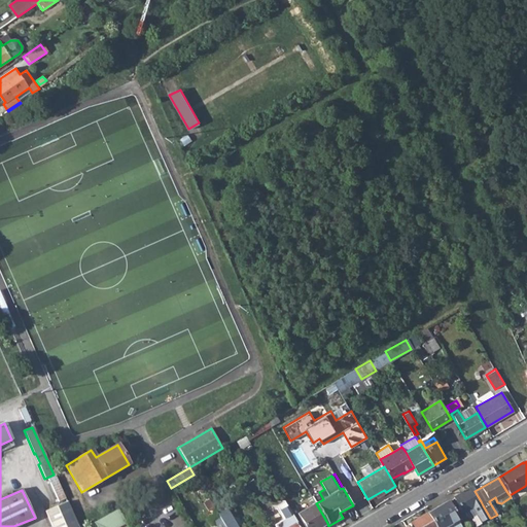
[(472,488),(455,498),(462,513),(471,507),(481,523),(491,518),(490,518),(483,505),(481,501),(475,491),(472,488)]
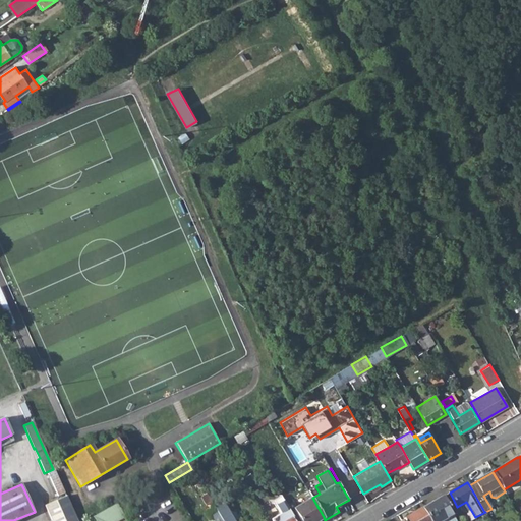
[(77,520),(66,496),(44,506),(50,520),(77,520)]
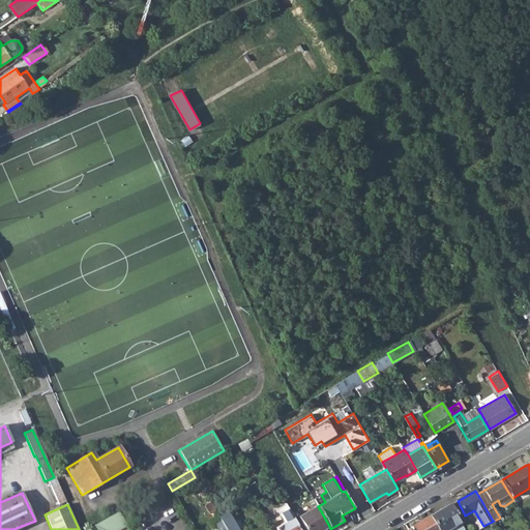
[(438,529),(449,529),(462,523),(451,504),(431,517),(438,529)]
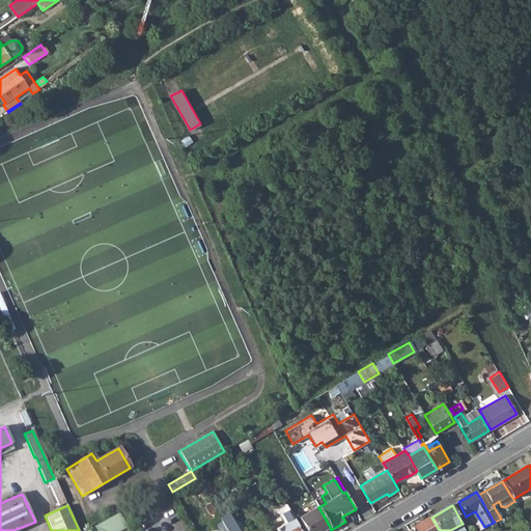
[(277,529),(277,530),(300,530),(298,527),(299,527),(287,507),(279,512),(286,524),(277,529)]
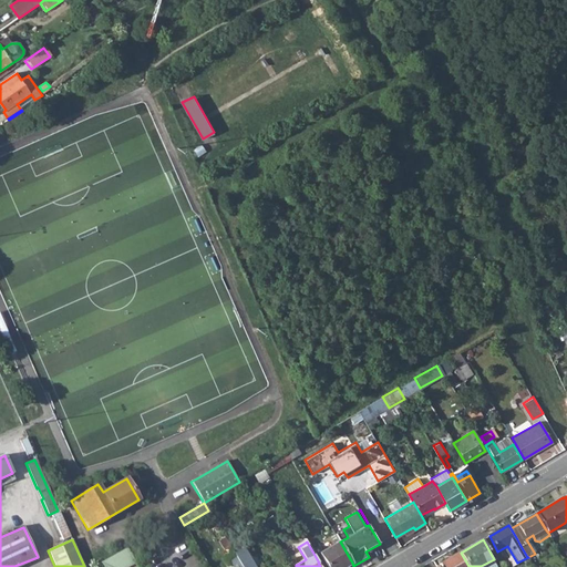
[(320,554),(328,566),(346,566),(352,563),(340,542),(320,554)]
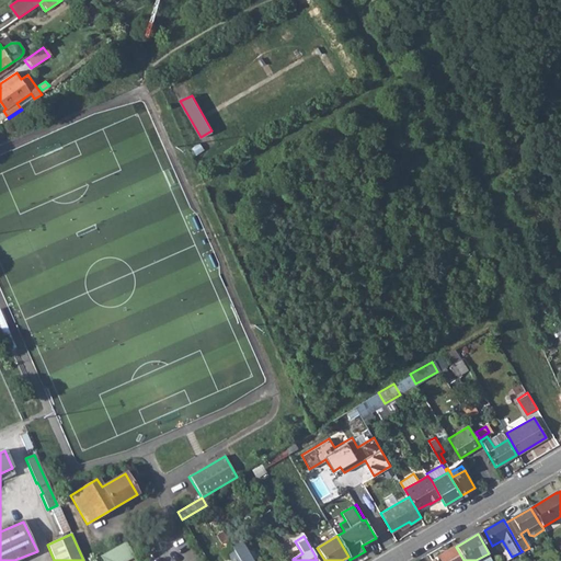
[(252,560),(241,541),(231,547),(239,560),(252,560)]
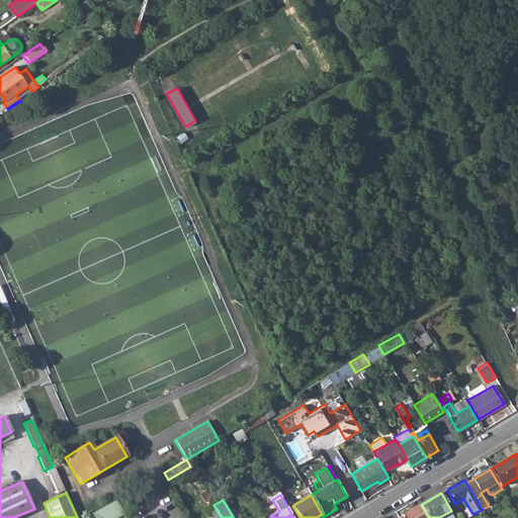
[(116,517),(123,514),(115,501),(93,514),(95,517),(103,517),(107,516),(107,517),(116,517)]
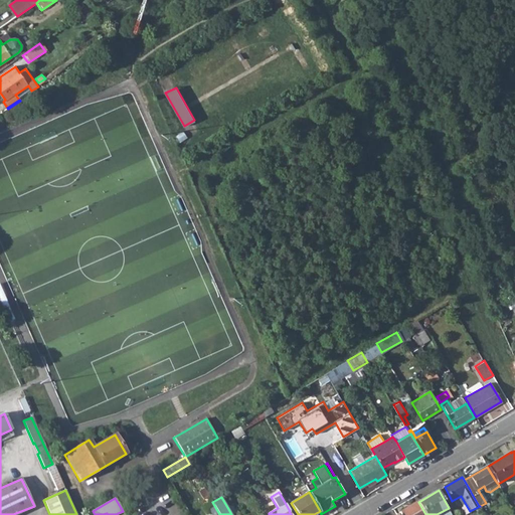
[(397,514),(425,514),(418,502),(397,514)]
